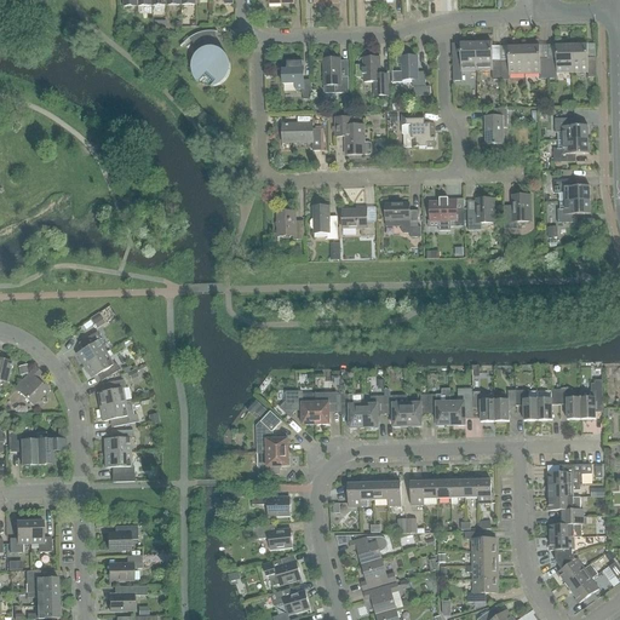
[(217,50),(216,49),(214,33),(217,33),(213,32),(210,32),(208,32),(206,32),(202,33),(199,34),(195,35),(191,36),(189,39),(199,52),(197,53),(196,55),(195,57),(194,58),(193,59),(193,61),(191,62),(191,64),(191,65),(191,67),(191,69),(191,72),(193,74),(193,75),(193,76),(194,78),(194,79),(195,80),(196,81),(197,81),(199,82),(206,74),(208,76),(212,84),(211,86),(212,87),(213,87),(216,86),(217,86),(219,85),(220,85),(222,84),(223,84),(224,81),(225,80),(227,78),(228,76),(229,74),(229,73),(229,72),(230,70),(230,69),(230,67),(230,65),(230,64),(229,63),(229,62),(229,61),(228,59),(228,58),(227,57),(225,56),(224,53),(222,52),(220,51),(218,50),(217,50)]
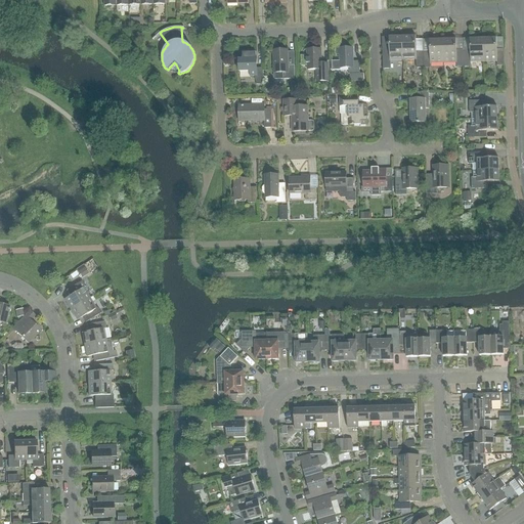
[(389,46),(382,46),(383,69),(390,69),(390,60),(403,60),(402,36),(389,37),(389,46)]
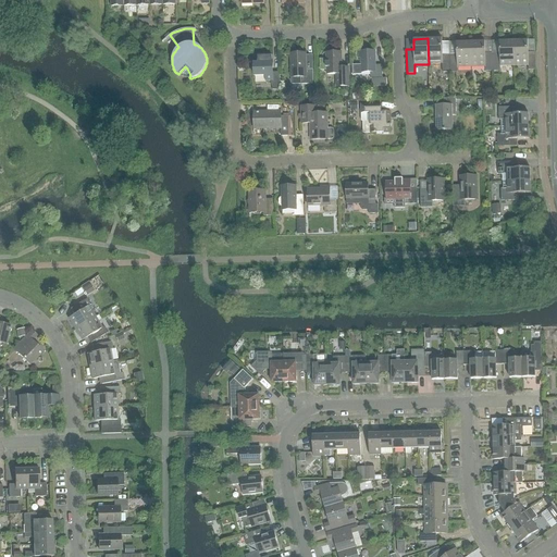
[(449,72),(449,54),(442,56),(442,38),(428,38),(429,64),(442,64),(443,73),(449,72)]
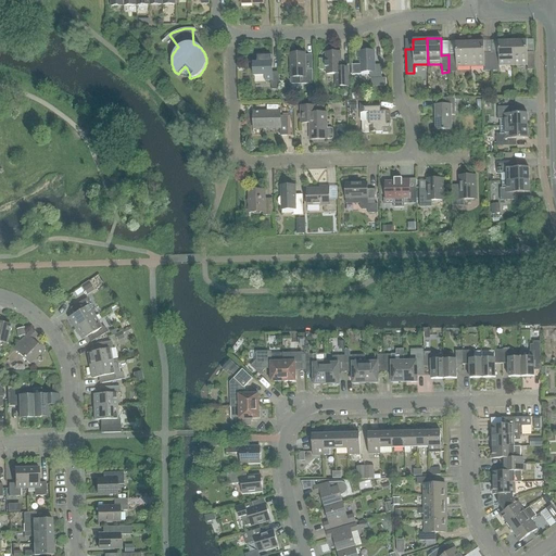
[(498,53),(491,53),(492,71),(500,71),(498,66),(513,66),(513,40),(498,41),(498,53)]
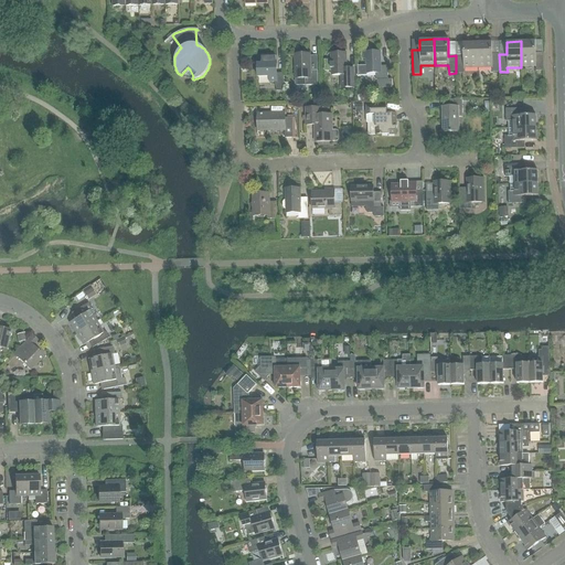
[(543,53),(541,53),(535,53),(535,41),(521,41),(521,67),(535,67),(535,71),(543,71),(543,53)]
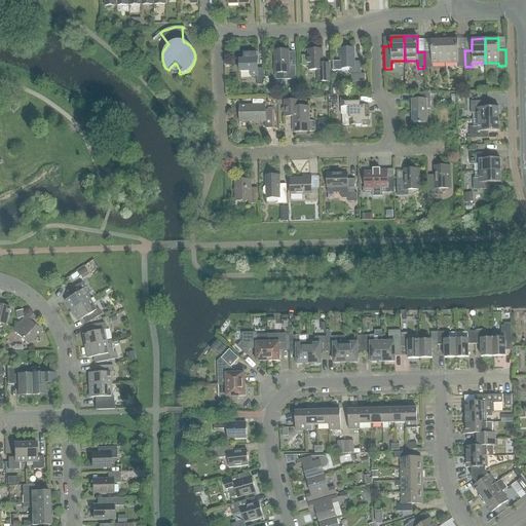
[(431,51),(424,51),(424,68),(431,68),(431,64),(445,64),(444,39),(430,40),(431,51)]
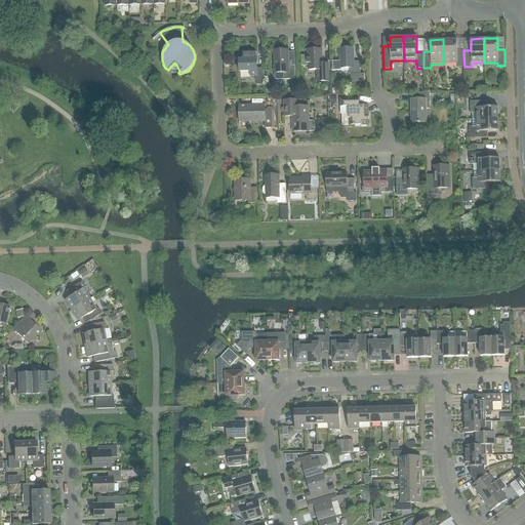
[(456,39),(443,39),(444,64),(457,64),(457,67),(465,67),(463,50),(457,50),(456,39)]
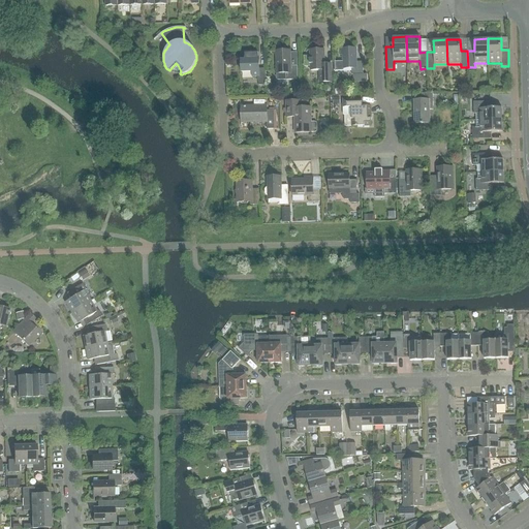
[(356,62),(355,49),(340,50),(340,61),(335,62),(335,71),(343,71),(343,69),(351,69),(351,75),(363,74),(363,62),(356,62)]
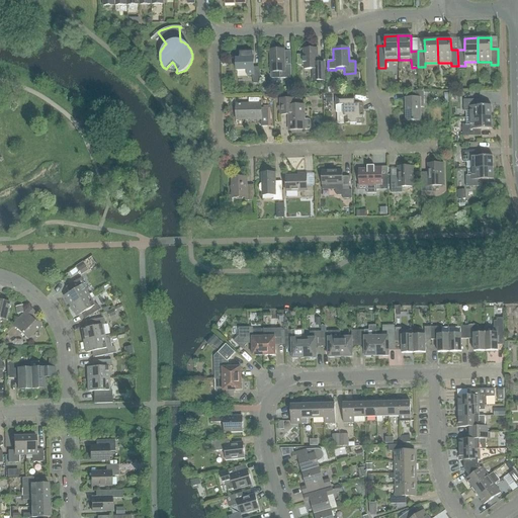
[(304,55),(296,55),(297,66),(304,66),(304,69),(313,69),(313,76),(313,82),(325,82),(325,75),(324,63),(318,63),(318,49),(303,49),(304,55)]
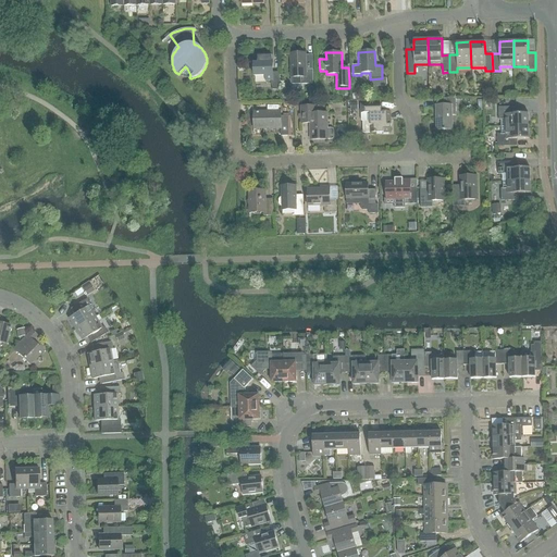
[(306,53),(291,53),(291,84),(301,84),(313,84),(312,70),(306,70),(306,53)]
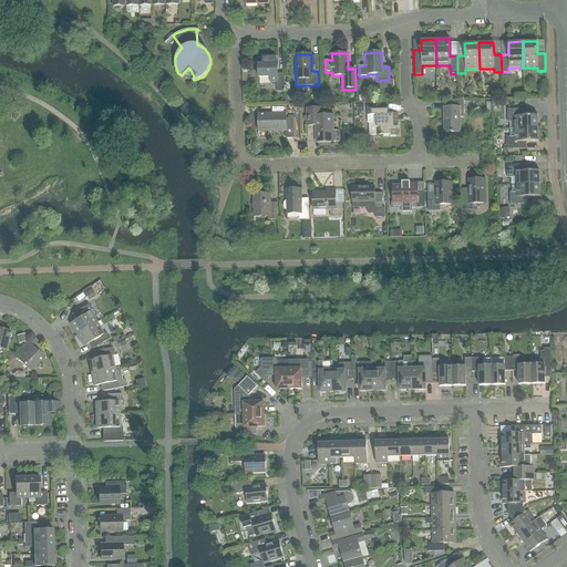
[(285,74),(284,74),(277,74),(277,55),(263,55),(263,64),(258,64),(258,78),(270,78),(270,83),(277,82),(277,92),(285,92),(285,74)]
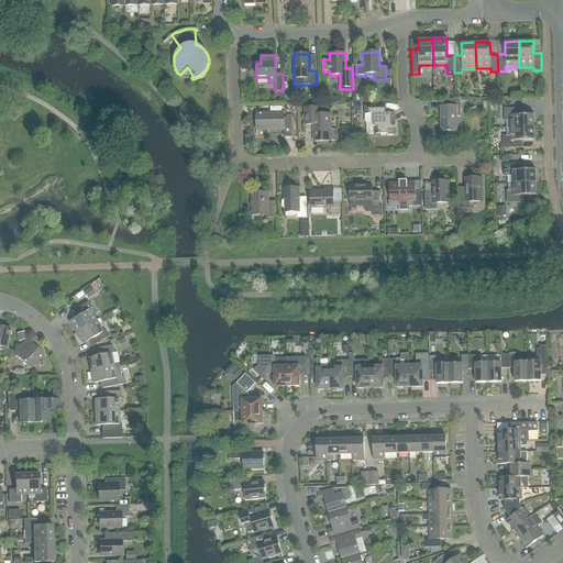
[(456,117),(461,117),(461,99),(445,99),(445,106),(441,107),(441,132),(450,132),(450,131),(456,131),(456,117)]
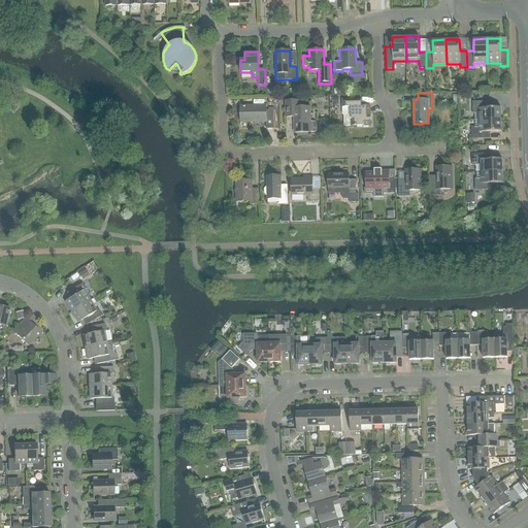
[(361,106),(361,105),(361,99),(341,99),(342,114),(344,114),(344,126),(351,126),(370,126),(370,106),(361,106)]
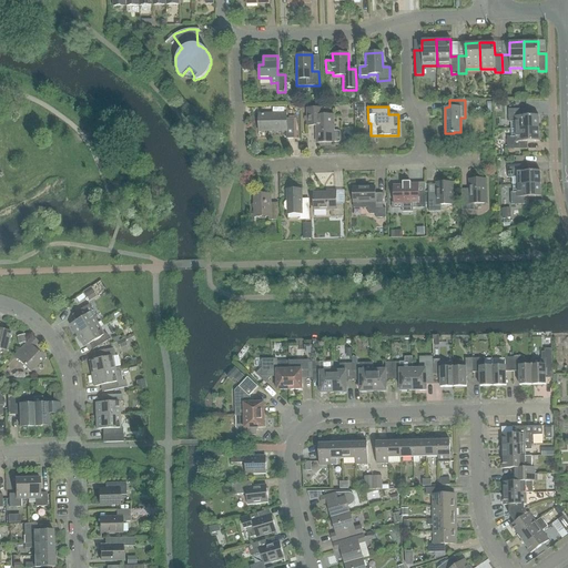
[(316,143),(317,143),(334,143),(338,143),(341,142),(341,140),(341,133),(340,131),(337,130),(333,130),(333,115),(322,115),(322,109),(306,109),(307,125),(316,125),(316,143)]
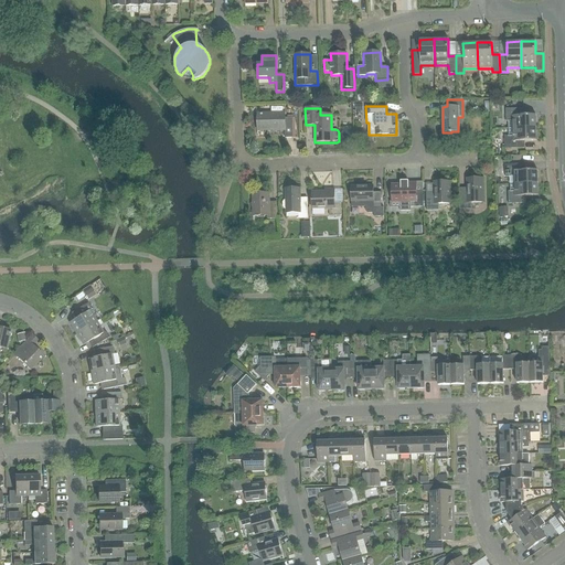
[(508,128),(508,129),(536,128),(536,115),(523,116),(523,108),(505,109),(505,121),(508,121),(509,128),(508,128)]
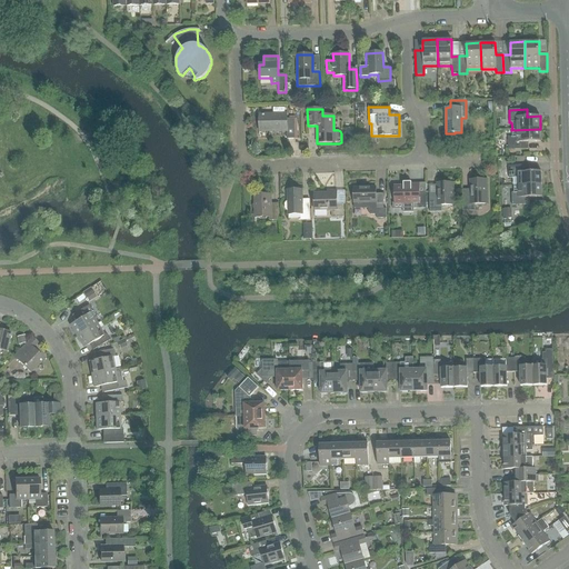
[(287,139),(295,139),(295,119),(287,119),(287,113),(259,115),(259,131),(287,131),(287,139)]
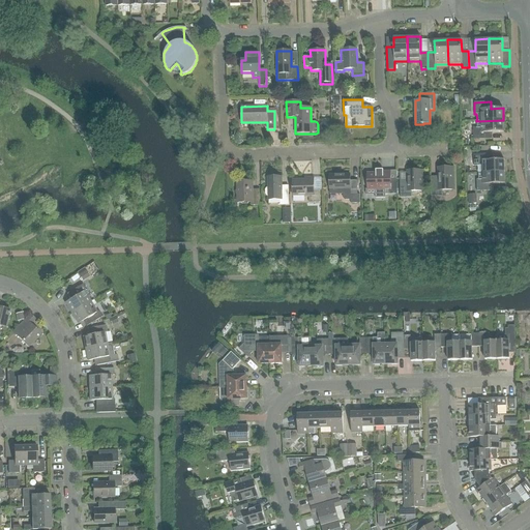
[(473,140),(492,139),(492,133),(503,133),(503,120),(476,121),(477,121),(477,127),(473,127),(473,140)]
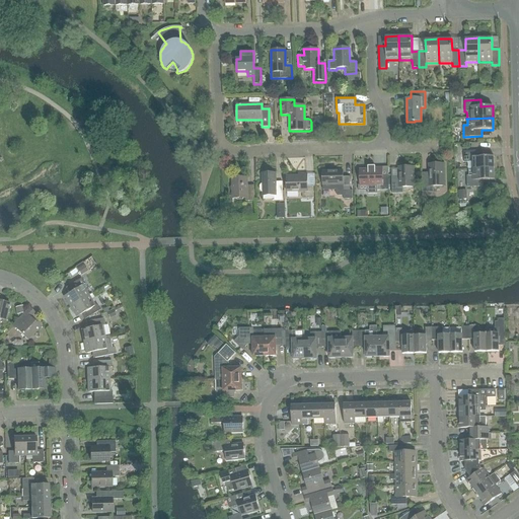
[(494,156),(483,157),(482,150),(463,151),(464,162),(468,162),(468,168),(467,168),(467,169),(494,168),(494,156)]
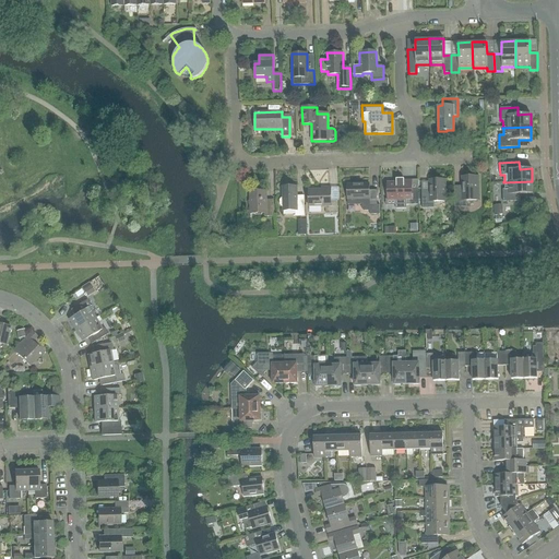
[(462,190),(454,191),(454,207),(466,207),(466,201),(478,201),(477,177),(461,177),(462,190)]
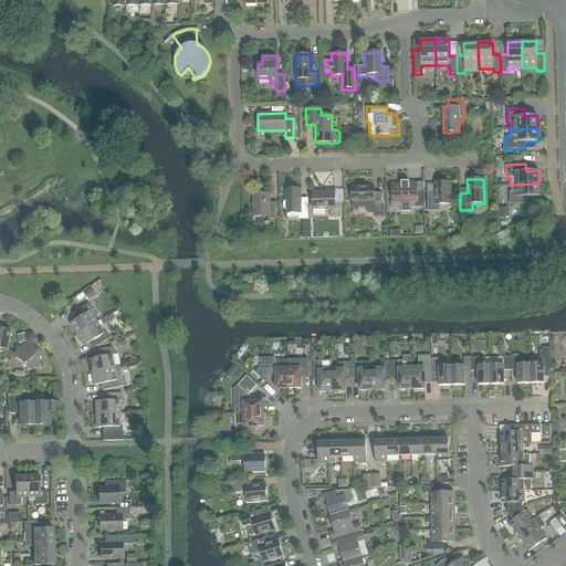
[(416,184),(409,184),(409,181),(401,181),(401,185),(392,185),(392,202),(400,202),(400,211),(411,211),(411,208),(423,208),(423,191),(417,191),(416,184)]
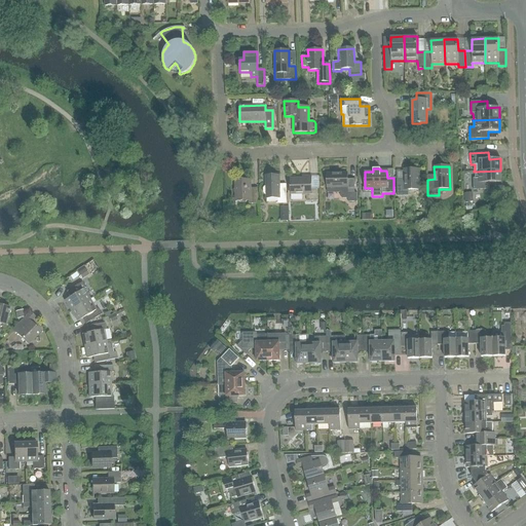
[(404,170),(404,182),(397,182),(397,196),(409,196),(408,190),(419,190),(419,170),(404,170)]
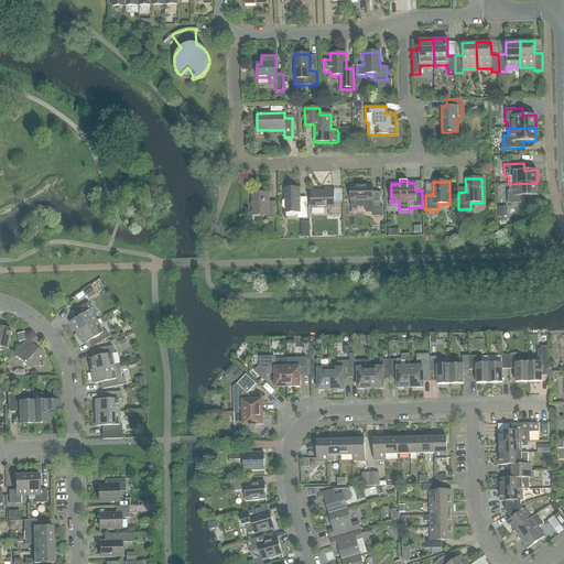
[(538,195),(537,183),(508,184),(509,184),(509,191),(507,191),(507,204),(524,203),(524,196),(538,195)]
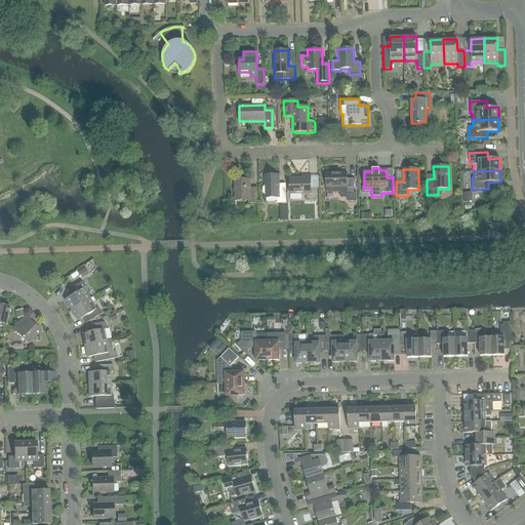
[(354,178),(347,178),(347,172),(326,173),(326,193),(339,192),(339,197),(341,198),(347,198),(347,202),(357,202),(357,193),(354,193),(354,178)]
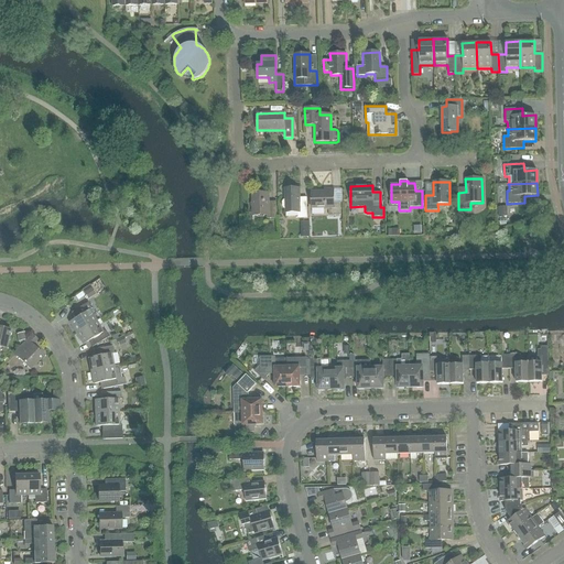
[(299,219),(307,218),(306,198),(306,204),(300,204),(300,198),(299,198),(299,190),(300,190),(300,188),(284,190),(284,214),(299,213),(299,219)]
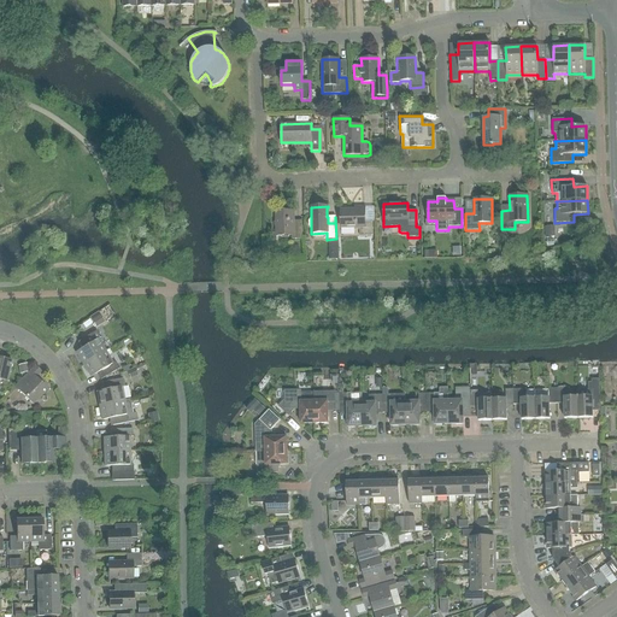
[(359,236),(372,236),(372,222),(365,222),(365,207),(354,207),(354,210),(340,210),(341,228),(359,228),(359,236)]
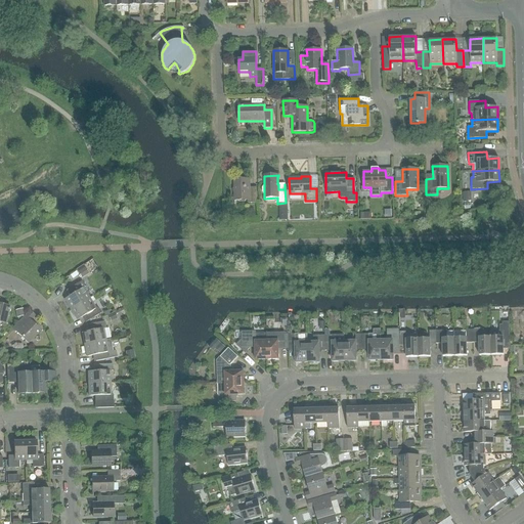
[(248,203),(257,203),(256,187),(250,187),(250,179),(233,179),(234,201),(248,201),(248,203)]
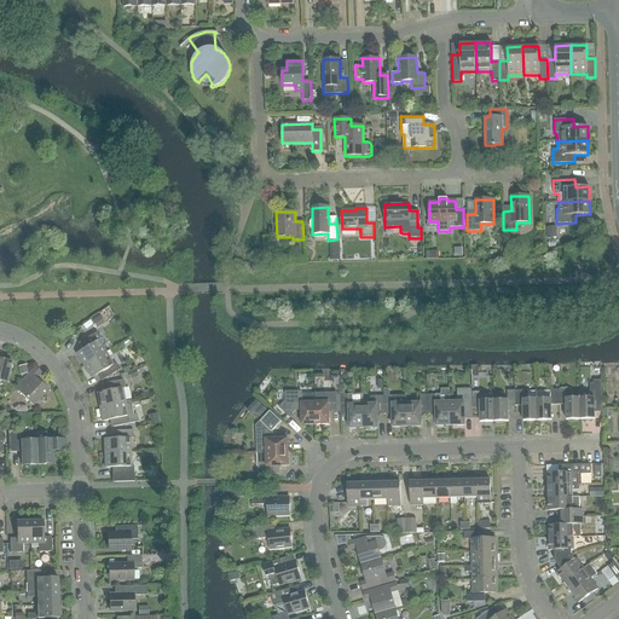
[(556,226),(547,226),(547,237),(556,236),(556,226)]
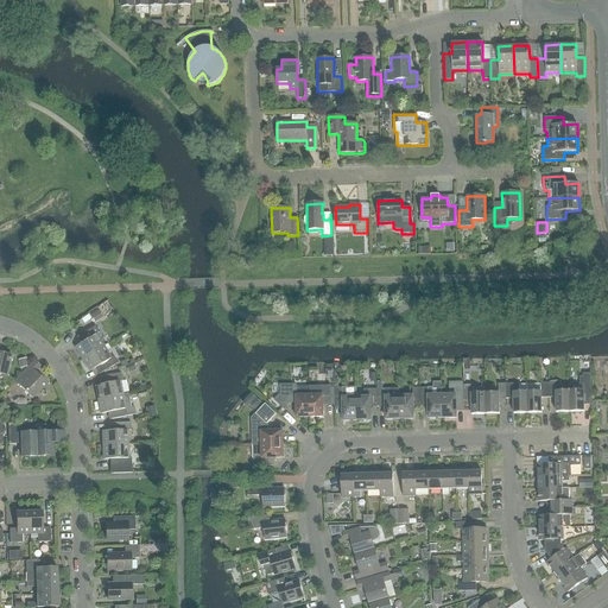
[(97,308),(88,314),(94,321),(102,316),(97,308)]
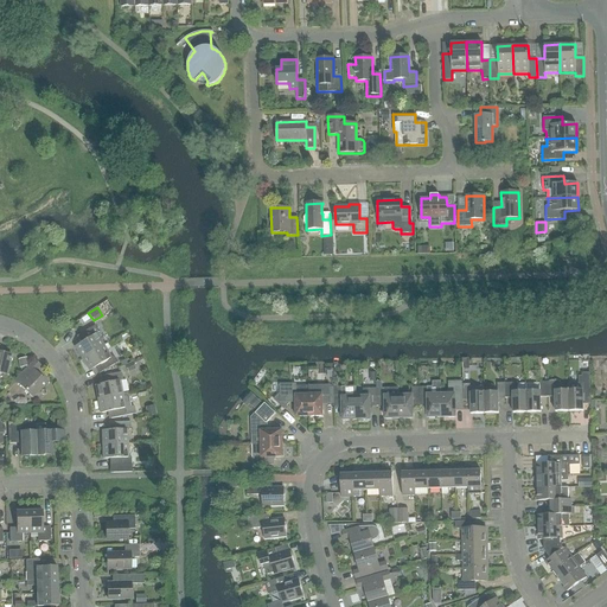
[(75,346),(82,359),(103,346),(96,333),(98,332),(95,326),(80,334),(84,342),(75,346)]
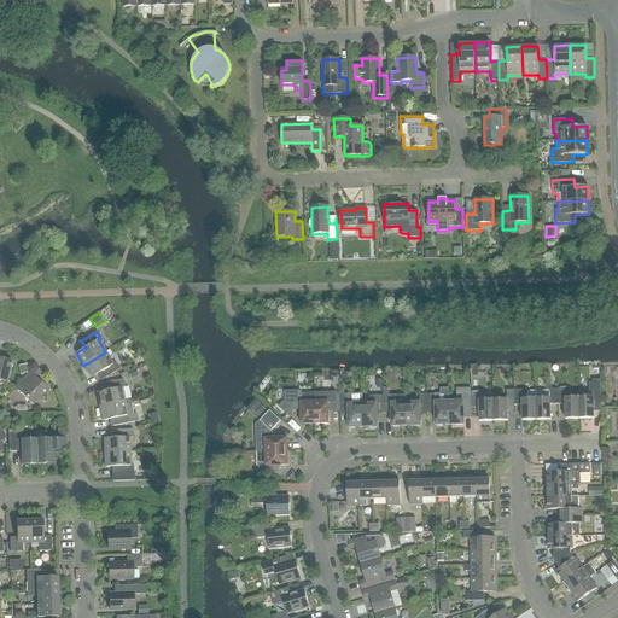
[(105,353),(83,366),(91,378),(100,372),(104,379),(120,369),(115,363),(112,365),(105,353)]
